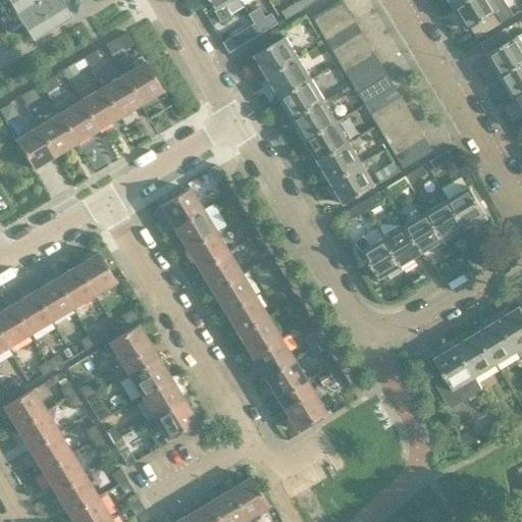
[(0,0),(0,24),(6,35),(22,25),(30,38),(72,12),(71,11),(80,6),(75,0),(71,0),(67,3),(65,1),(60,4),(57,0),(0,0)]
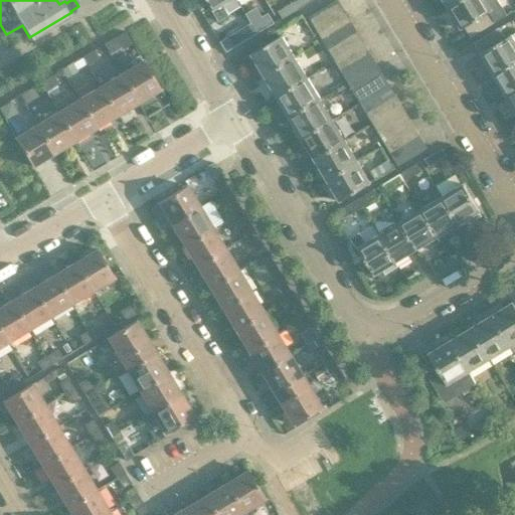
[(231,0),(207,0),(209,3),(208,4),(218,21),(228,15),(222,6),(231,0)]
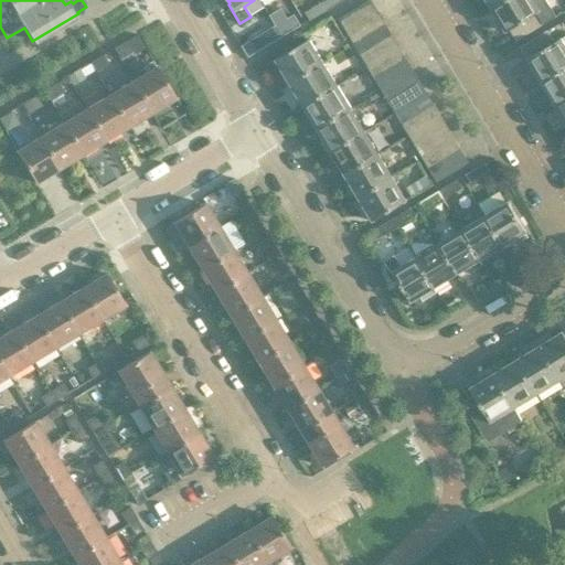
[(328,10),(344,0),(327,0),(323,2),(328,10)]
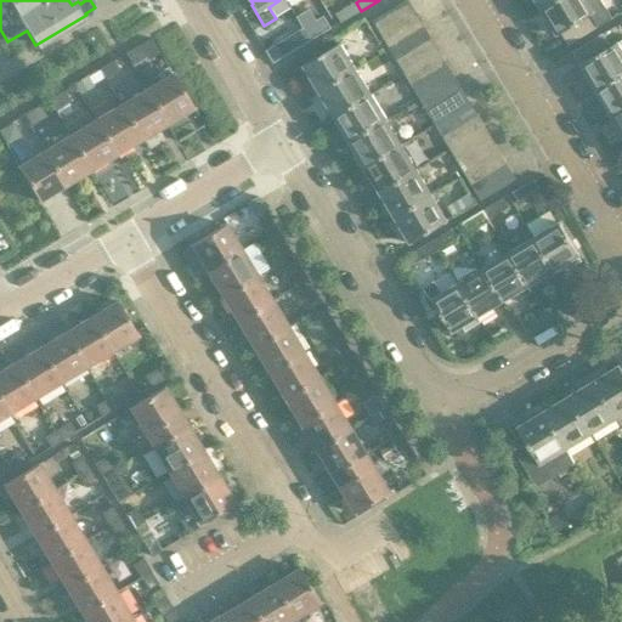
[(390,29),(416,13),(408,0),(383,16),(390,29)]
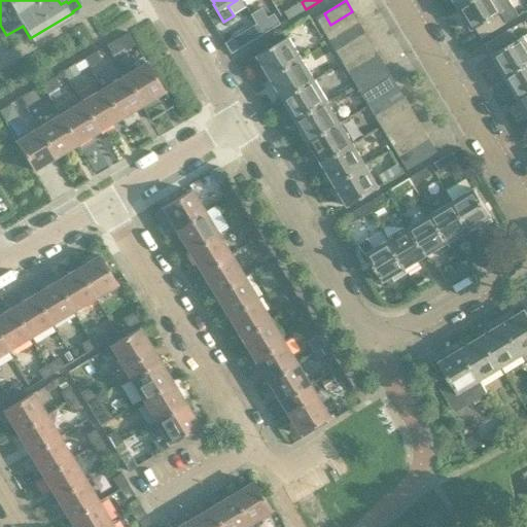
[(452,0),(457,8),(471,0),(452,0)]
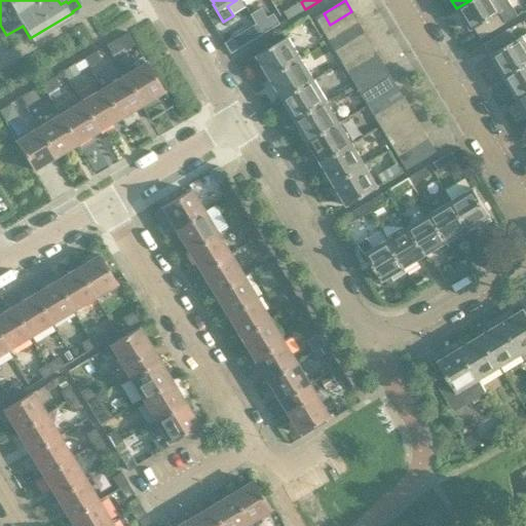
[(508,0),(471,0),(456,8),(470,31),(474,28),(481,39),(518,16),(508,0)]
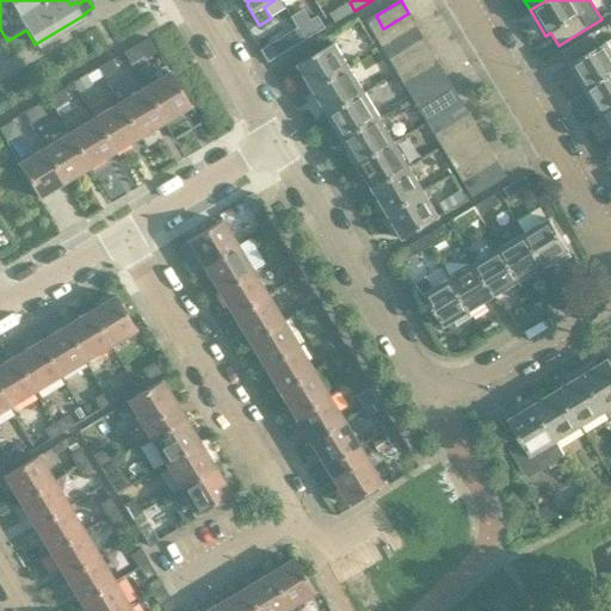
[(355,11),(350,2),(331,14),(335,23),(355,11)]
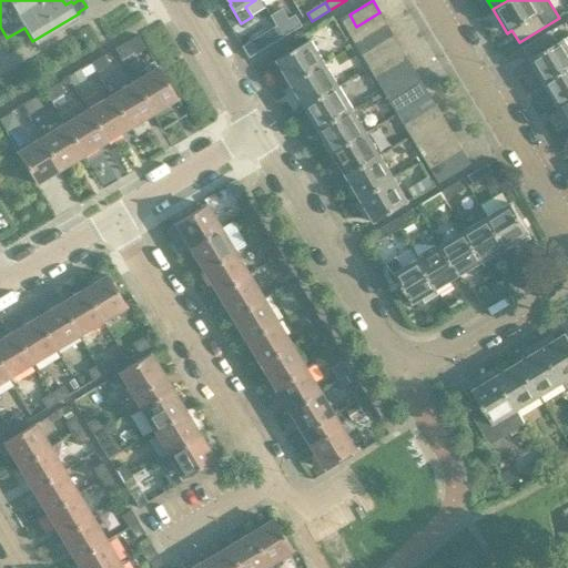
[(356,27),(348,32),(355,43),(387,24),(379,12),(356,27)]
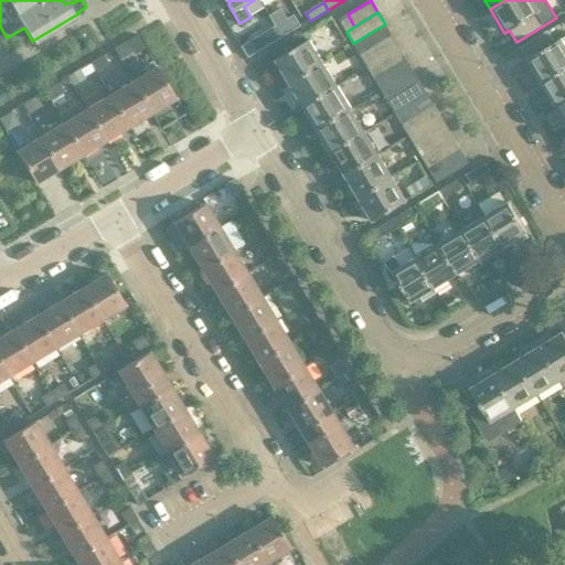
[(354,27),(348,14),(339,20),(347,32),(354,27)]
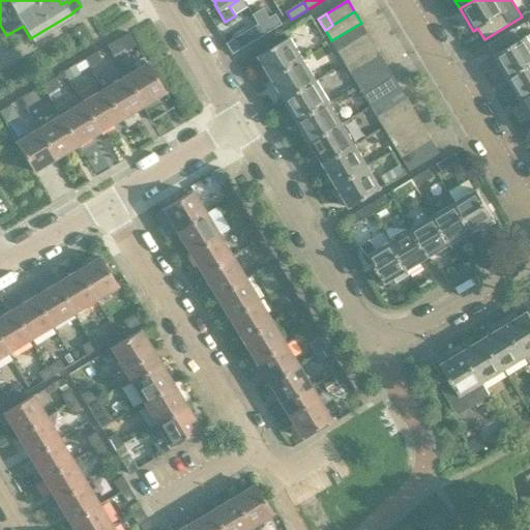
[(275,15),(259,26),(265,35),(282,24),(275,15)]
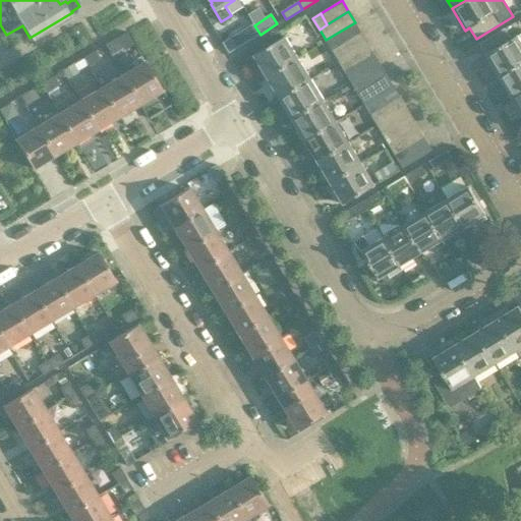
[(355,22),(326,40),(332,50),(340,46),(361,33),(355,22)]
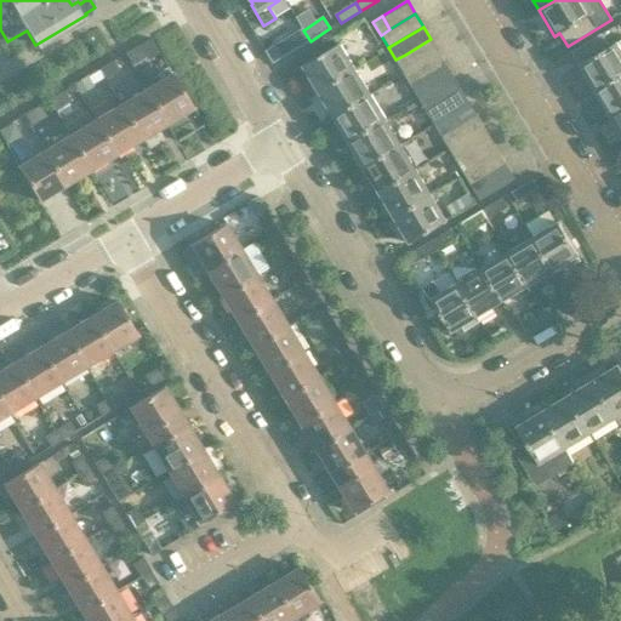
[(303,30),(296,34),(303,45),(311,41),(303,30)]
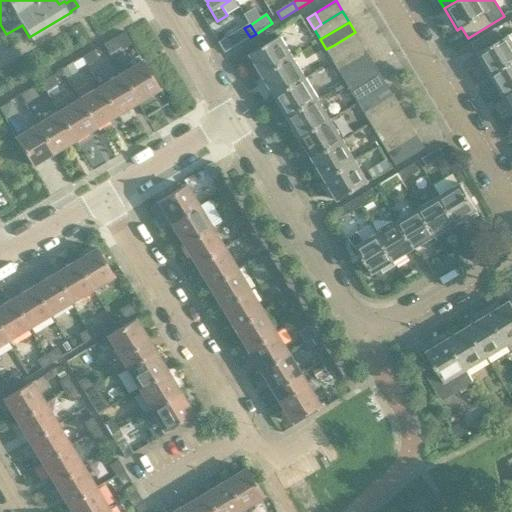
[(496,29),(471,43),(477,54),(490,75),(511,61),(511,33),(509,36),(508,35),(502,39),(496,29)]
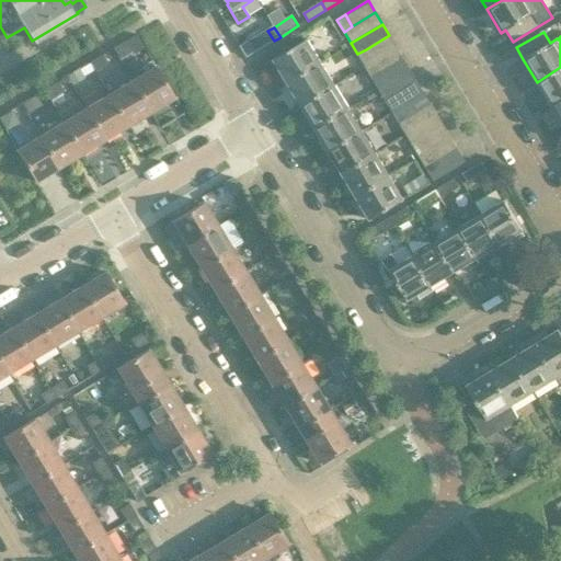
[(396,47),(389,35),(366,49),(373,60),(396,47)]
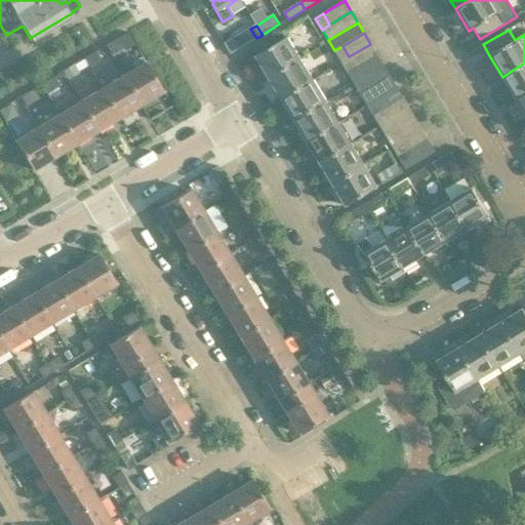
[(244,45),(238,36),(225,44),(231,53),(244,45)]
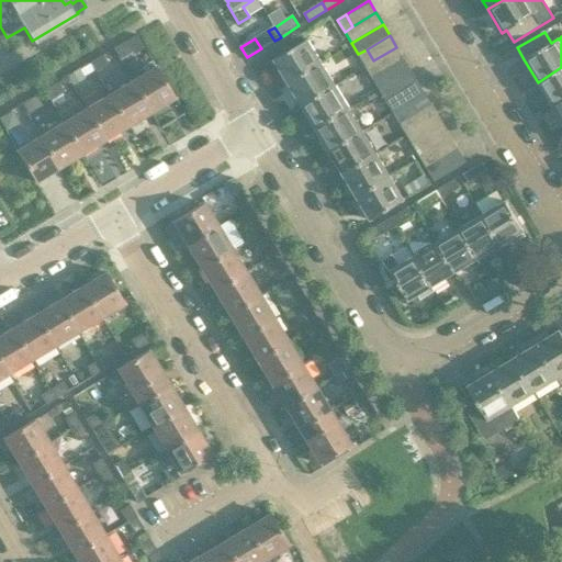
[(288,83),(323,63),(308,40),(273,60),(288,83)]
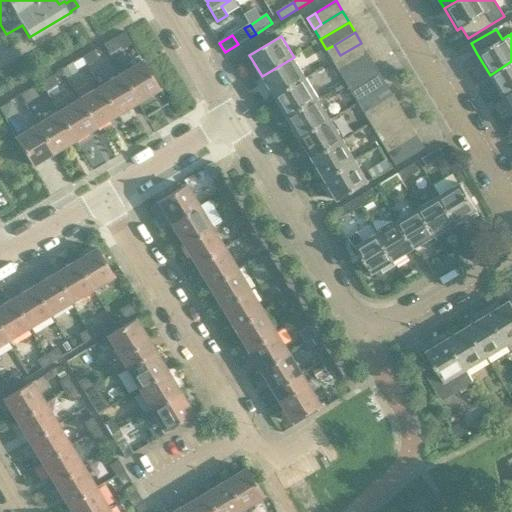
[(115,38),(104,44),(108,51),(119,45),(115,38)]
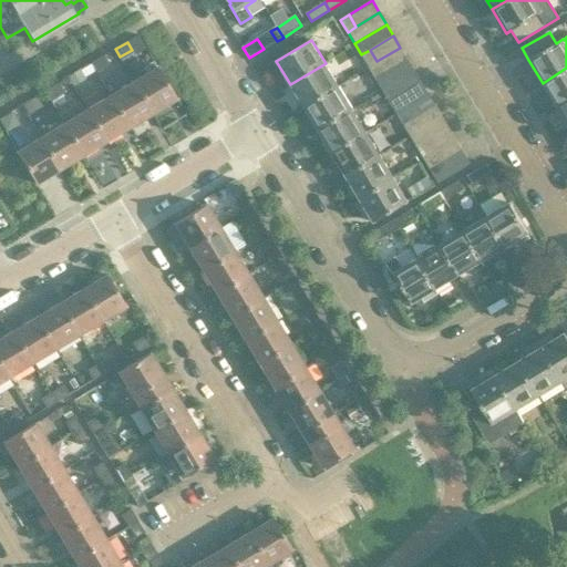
[(406,59),(400,48),(377,61),(383,73),(406,59)]
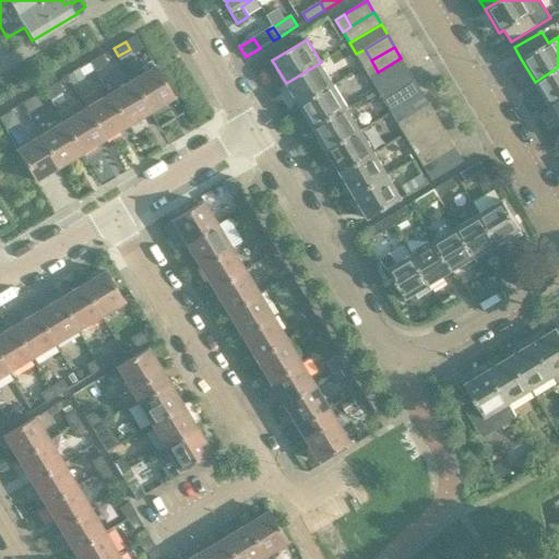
[(364,66),(371,60),(365,49),(356,54),(364,66)]
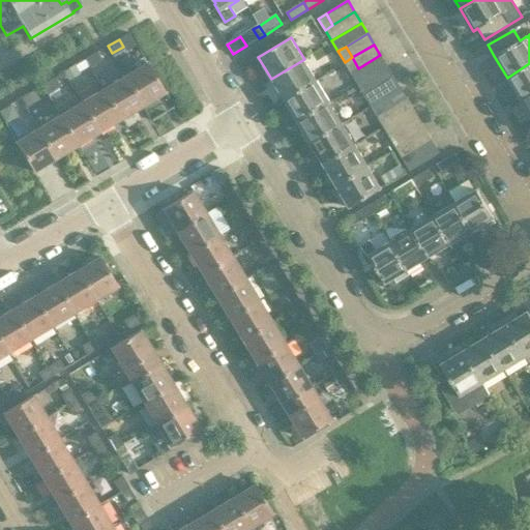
[(96,53),(85,59),(90,66),(100,60),(96,53)]
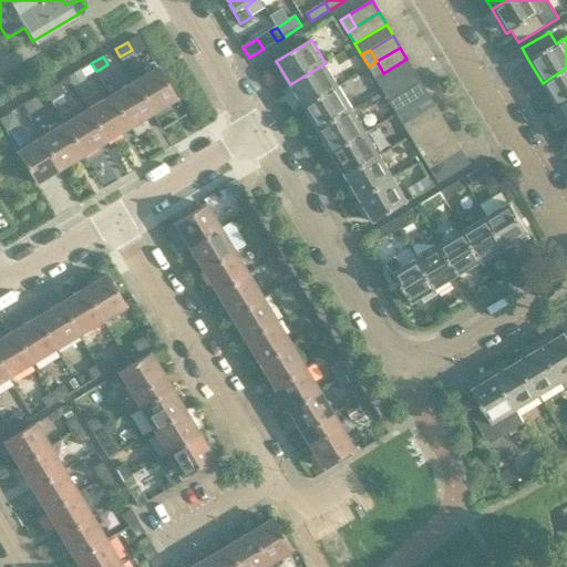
[(414,71),(406,59),(383,73),(375,78),(382,90),(414,71)]
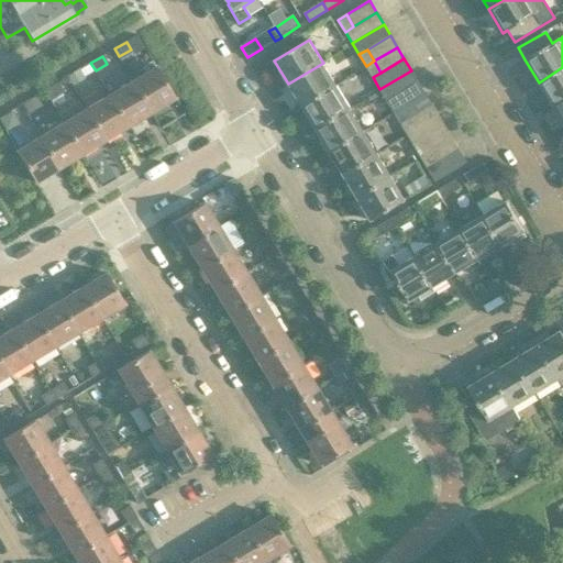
[(373,77),(381,73),(374,61),(366,66),(373,77)]
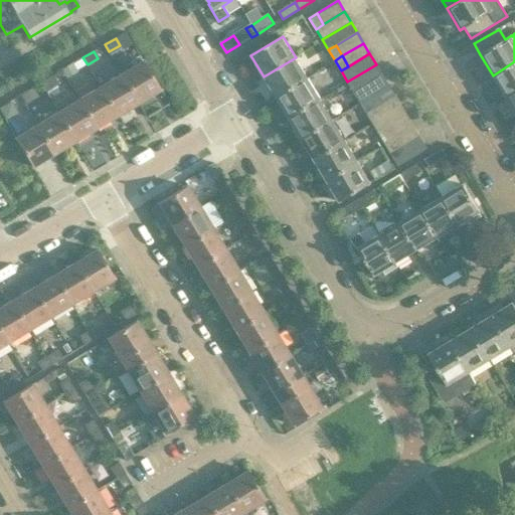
[(296,57),(264,76),(277,98),(308,78),(296,57)]
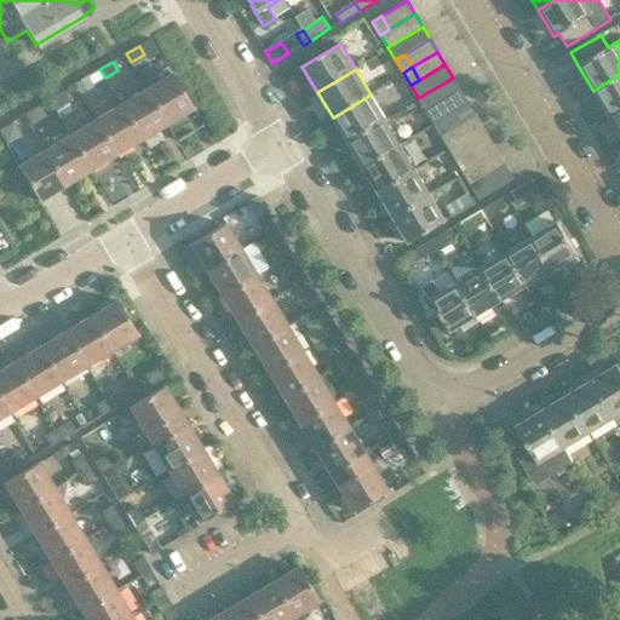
[(145,90),(166,124),(193,108),(171,74),(145,90)]
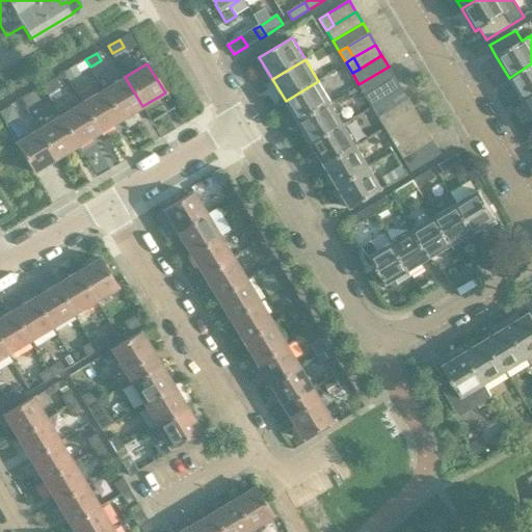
[(531,63),(509,78),(522,100),(531,94),(531,63)]
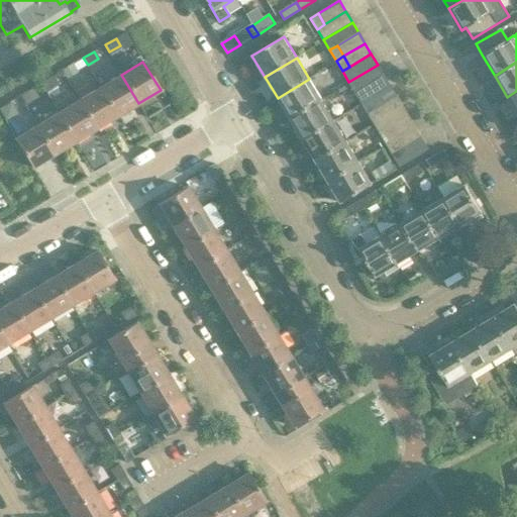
[(72,65),(62,71),(66,78),(77,72),(72,65)]
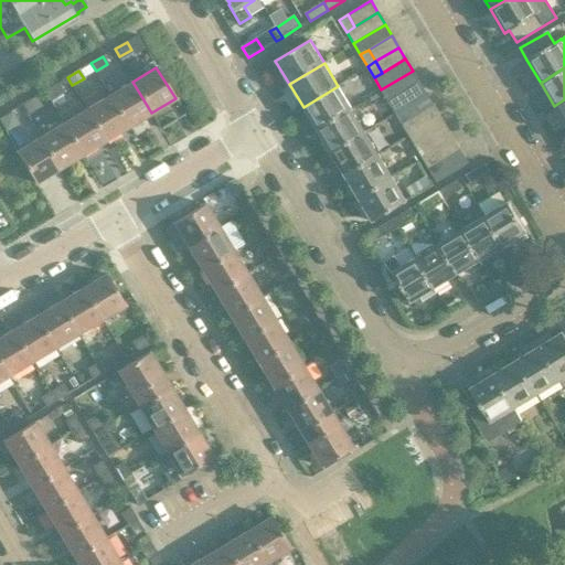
[(396,96),(419,82),(413,71),(381,89),(387,100),(396,96)]
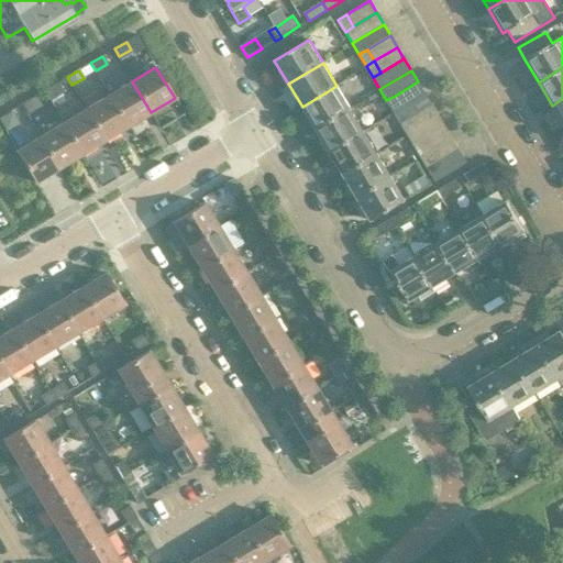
[(151,112),(132,81),(109,95),(128,127),(151,112)]
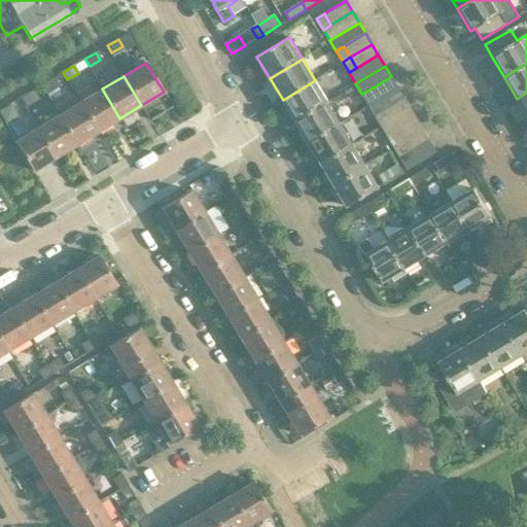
[(376,100),(397,88),(391,76),(370,90),(376,100)]
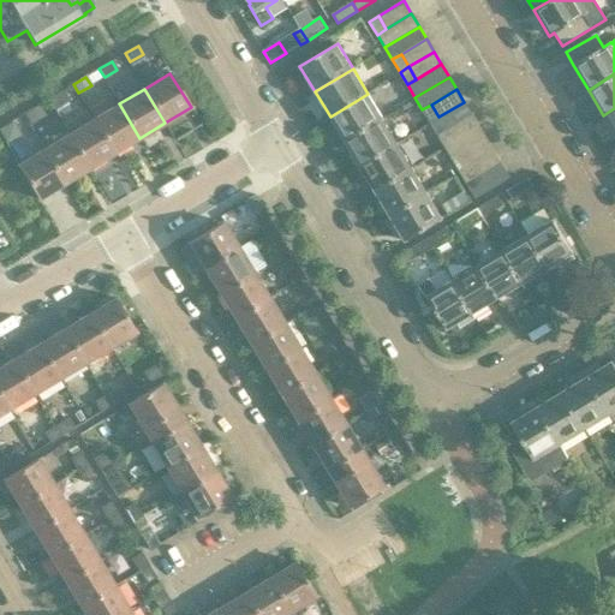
[(70,100),(63,90),(48,99),(54,109),(70,100)]
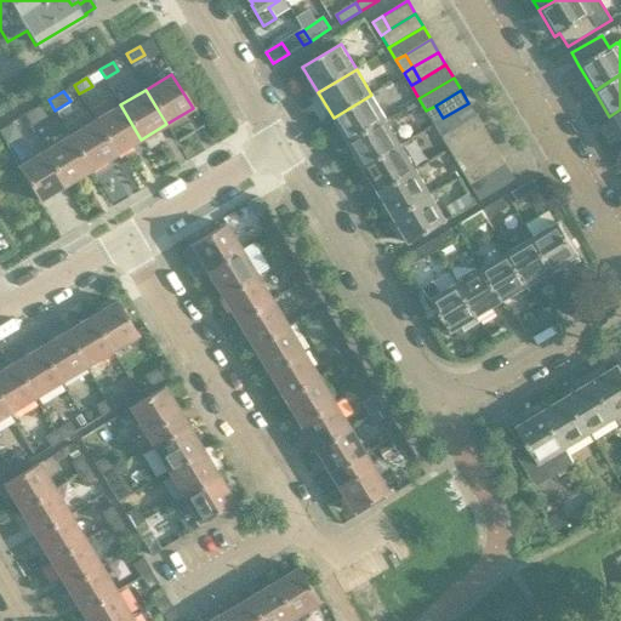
[(371,95),(334,118),(348,143),(387,120),(371,95)]
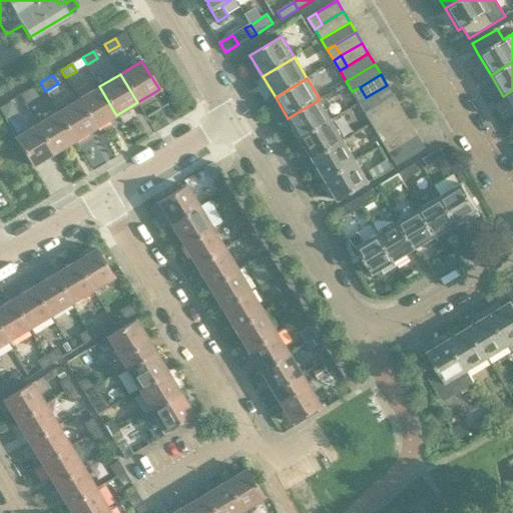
[(373,108),(394,95),(387,85),(366,97),(373,108)]
